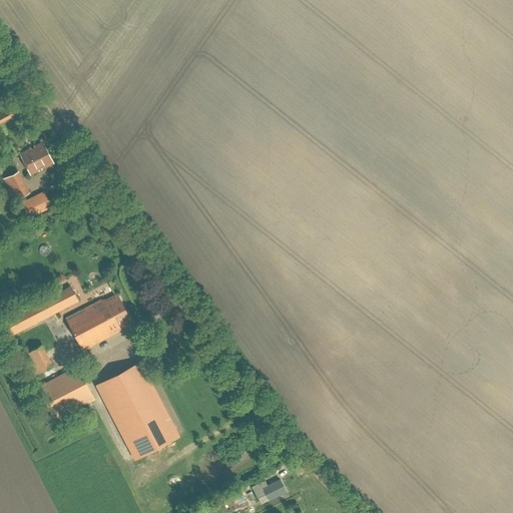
[(0,122),(13,115),(10,108),(0,113),(0,122)]
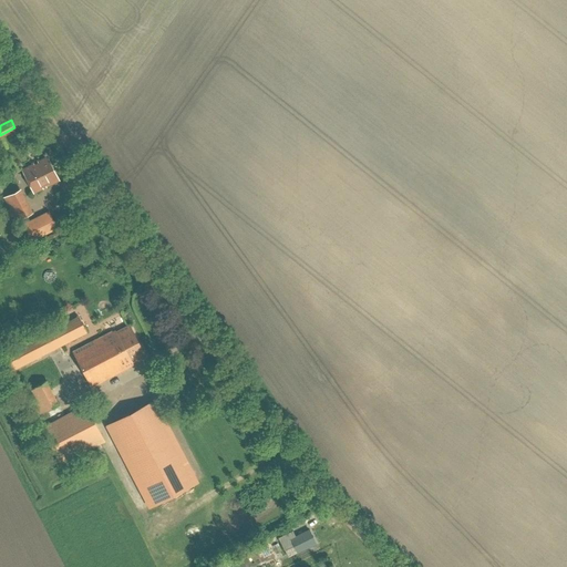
[(59,181),(47,157),(21,171),(33,194),(59,181)]
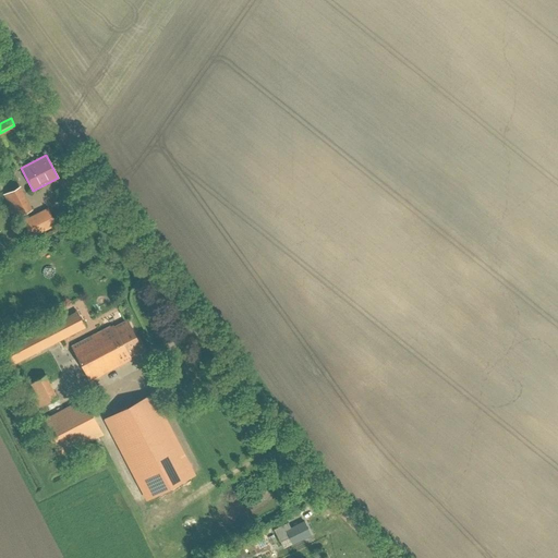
[(28,207),(19,186),(3,194),(14,215),(28,207)]
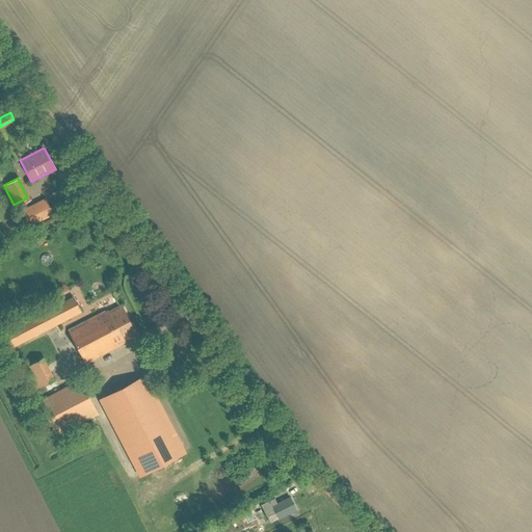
[(52,183),(56,191),(63,188),(59,180),(52,183)]
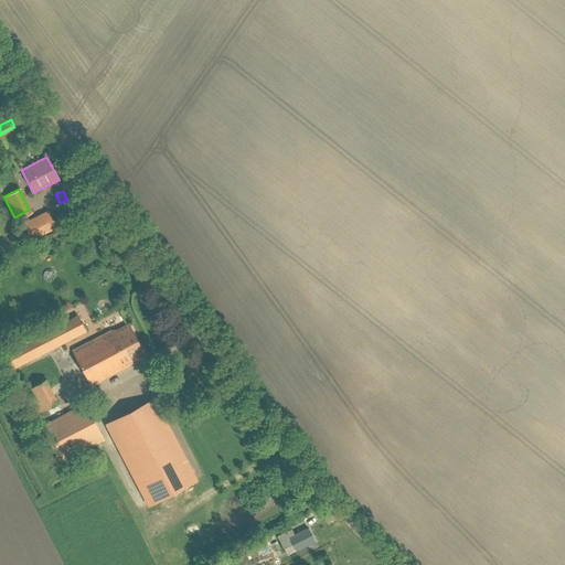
[(50,205),(33,214),(41,230),(59,221),(50,205)]
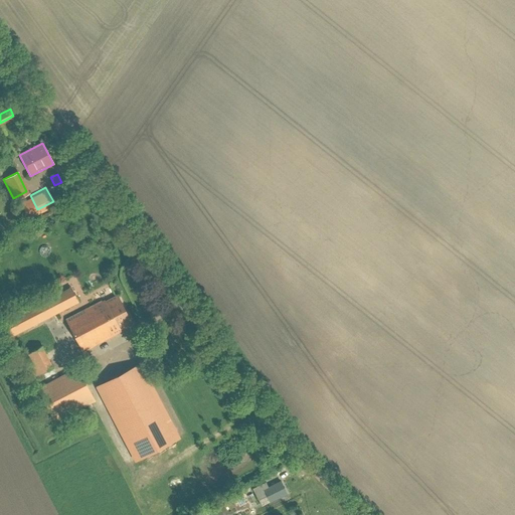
[(2,320),(11,338),(79,303),(70,285),(2,320)]
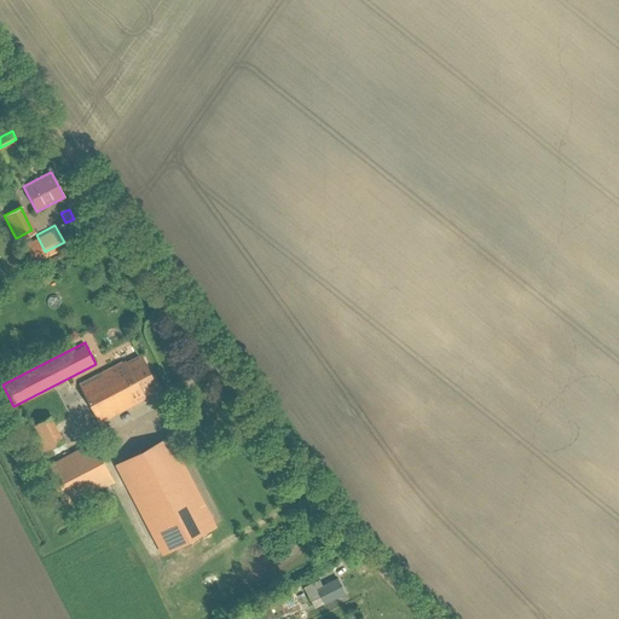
[(121,363),(80,383),(99,423),(140,403),(144,397),(158,389),(142,356),(123,364),(121,363)]
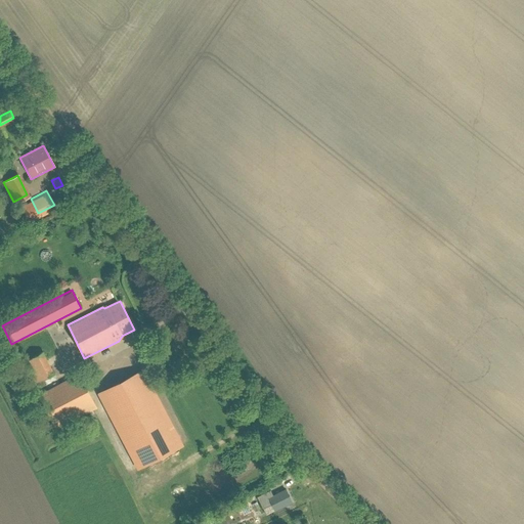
[(33,385),(54,374),(42,352),(20,363),(33,385)]
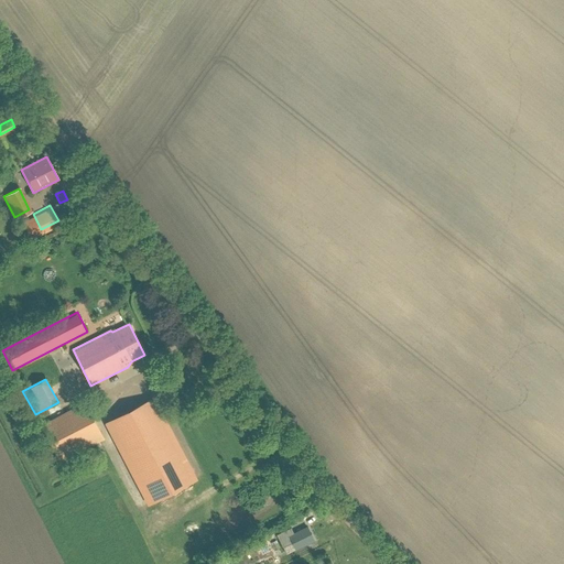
[(110,423),(152,501),(193,480),(152,401),(110,423)]
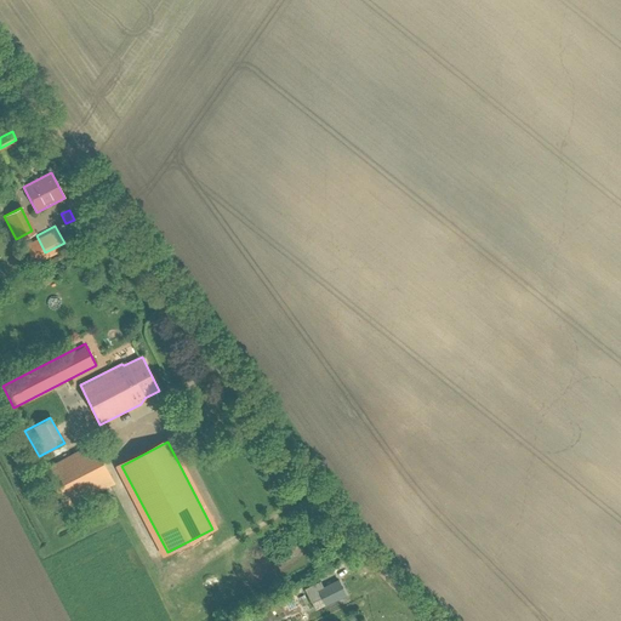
[(67,508),(114,484),(92,443),(45,468),(67,508)]
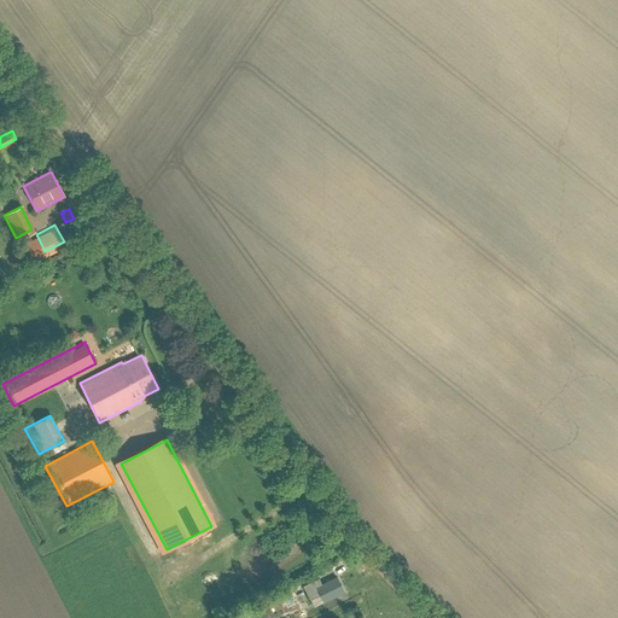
[(319,579),(303,587),(310,600),(320,594),(324,601),(344,592),(337,577),(321,584),(319,579)]
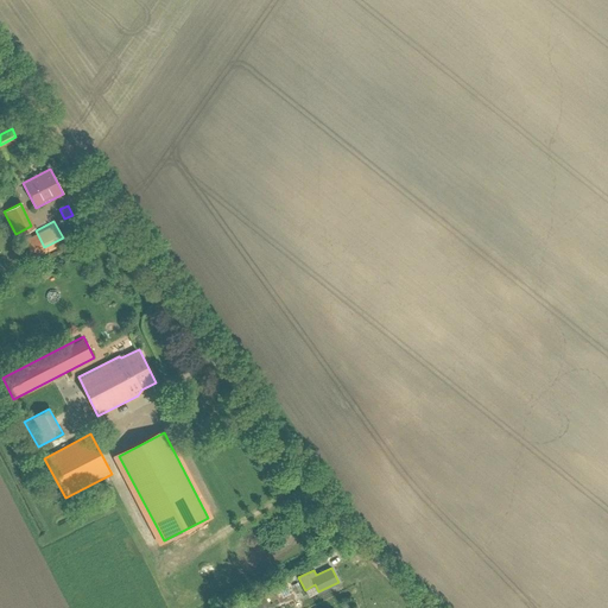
[(271,607),(264,594),(255,599),(259,607),(271,607)]
